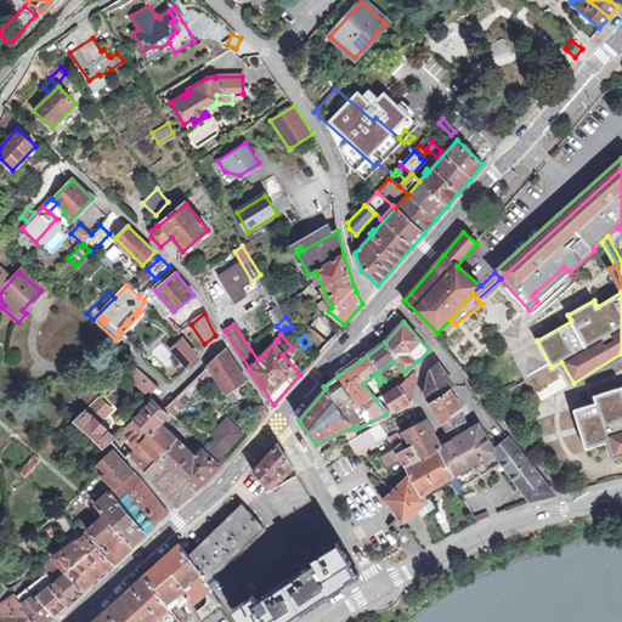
[(168,366),(175,360),(162,344),(153,351),(167,367),(168,366)]
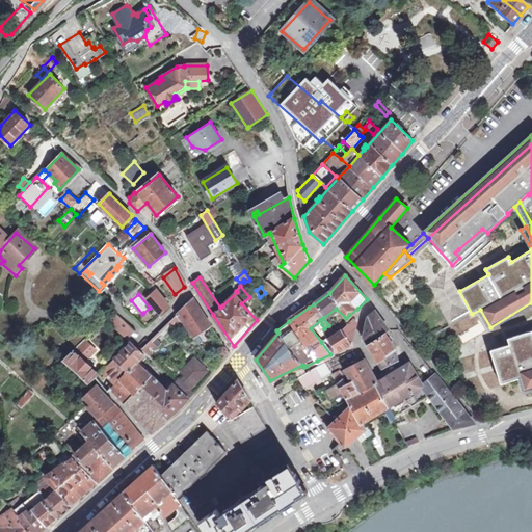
[(150,308),(143,313),(152,321),(160,313),(168,306),(160,294),(151,302),(153,304),(150,308)]
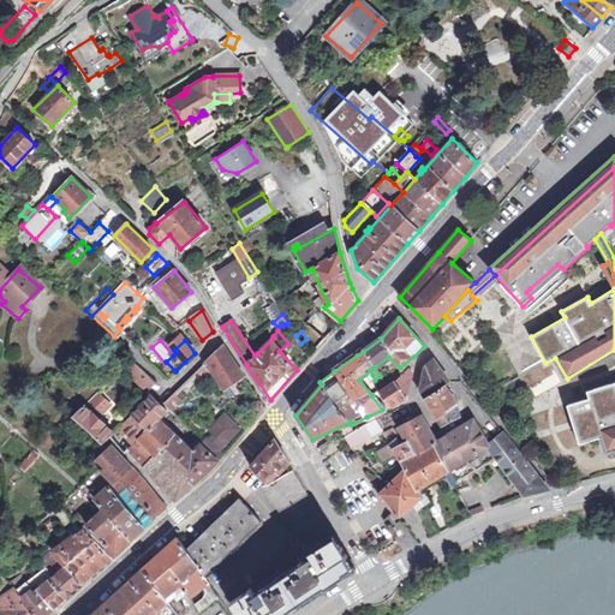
[(224,345),(203,364),(210,372),(213,370),(225,388),(244,376),(224,345)]
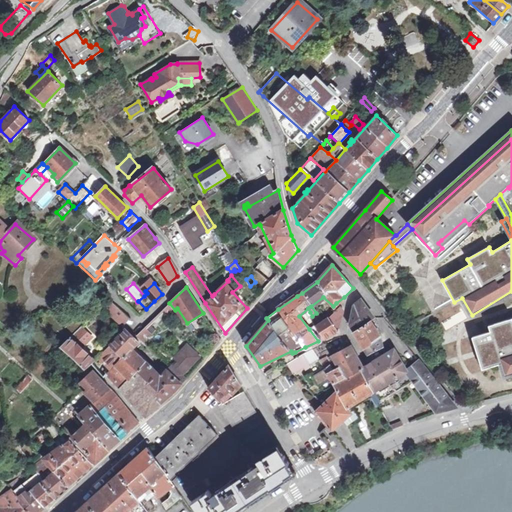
[(109,300),(102,306),(107,311),(120,324),(123,327),(131,319),(109,300)]
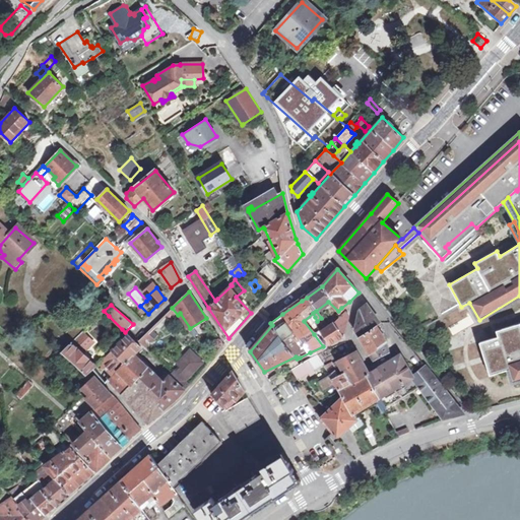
[(374,360),(387,352),(386,342),(384,342),(383,336),(377,326),(381,323),(380,323),(368,305),(360,310),(355,330),(360,336),(374,360)]
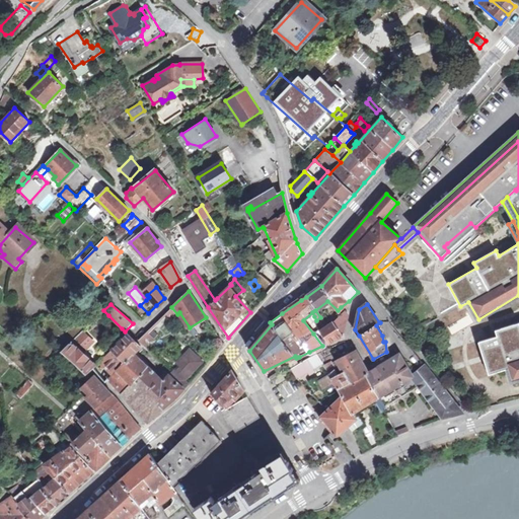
[(177,314),(171,307),(156,322),(162,329),(177,314)]
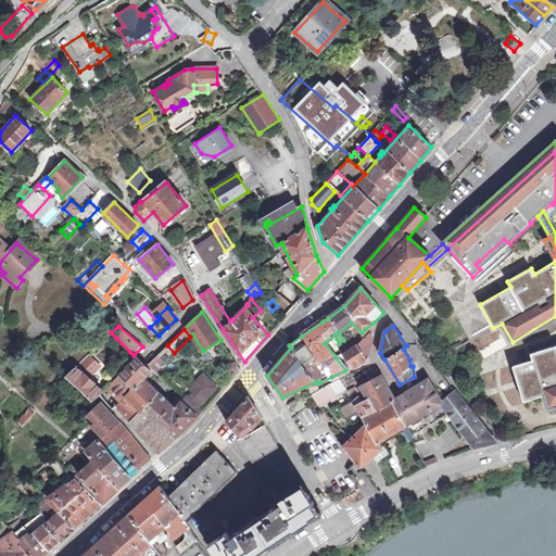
[(374,339),(368,333),(356,344),(355,344),(349,349),(341,354),(351,367),(367,358),(374,339)]
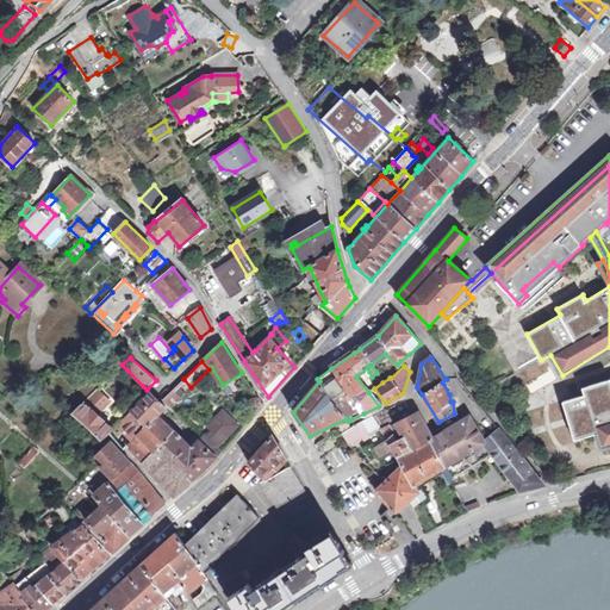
[(60,367),(51,375),(60,385),(62,387),(69,380),(60,367)]
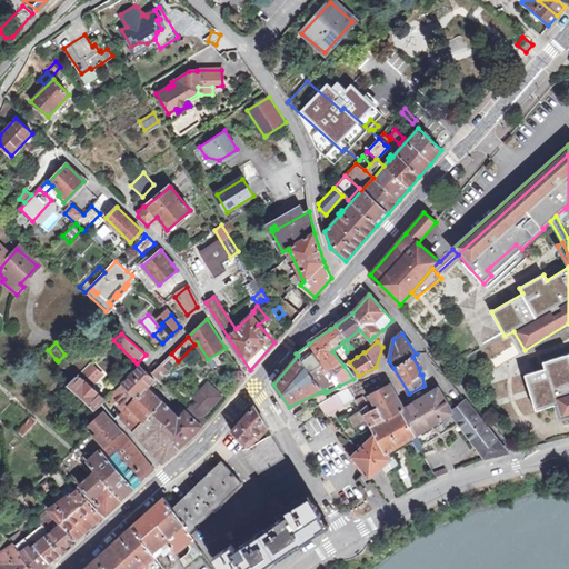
[(65,355),(58,361),(66,370),(80,357),(71,348),(65,355)]
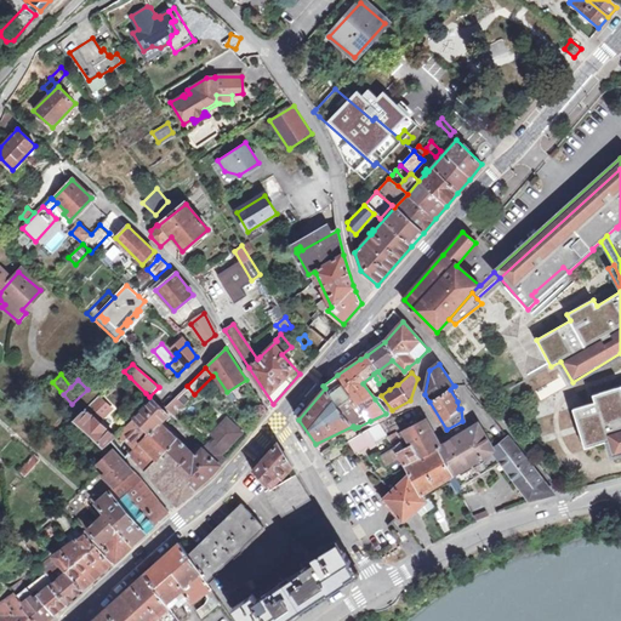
[(61,392),(52,382),(47,387),(56,397),(61,392)]
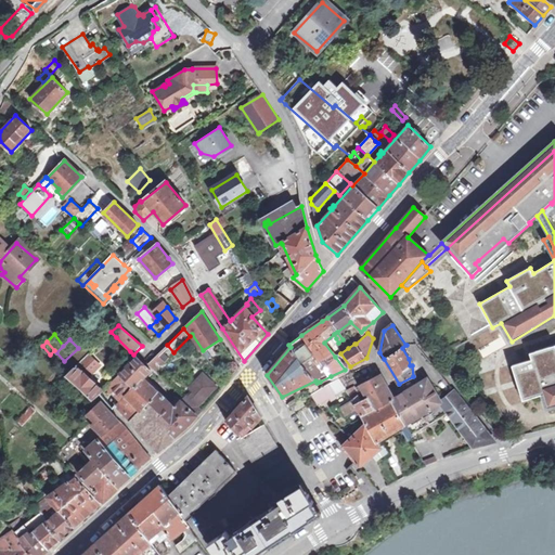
[(554,345),(530,353),(532,360),(513,365),(524,401),(543,395),(547,408),(554,404),(554,345)]
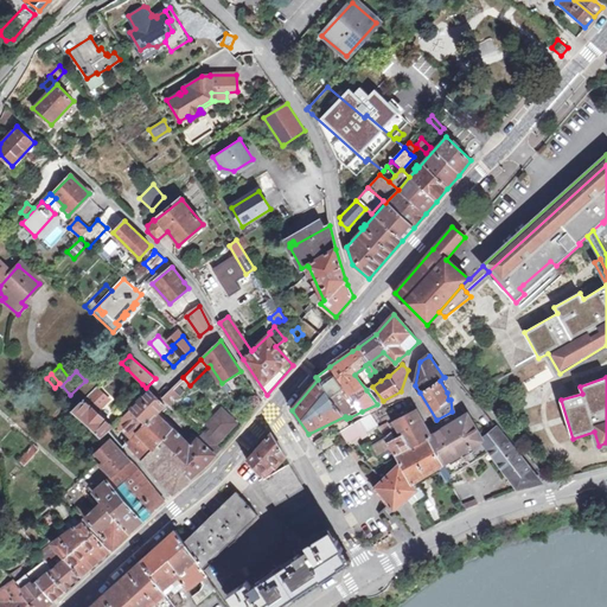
[(170,406),(180,396),(172,388),(163,397),(170,406)]
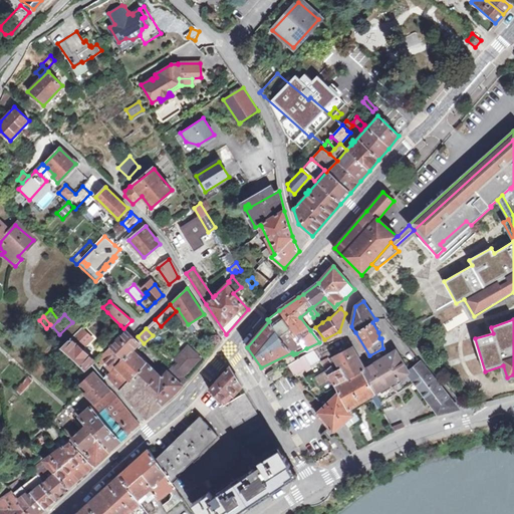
[(84,330),(81,332),(78,329),(61,346),(60,347),(85,370),(91,364),(95,361),(94,360),(81,348),(91,337),(84,330)]
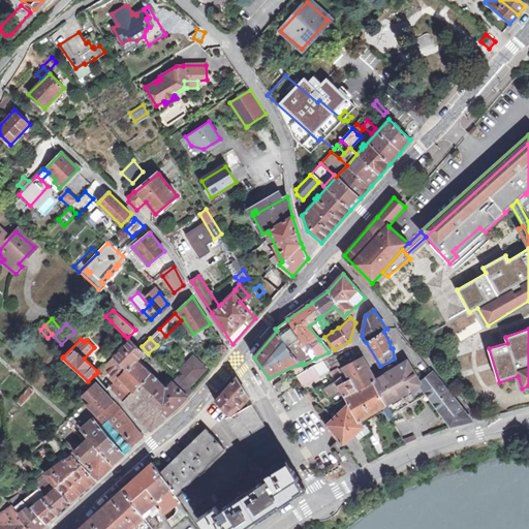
[(115,382),(112,385),(126,401),(131,408),(151,430),(167,415),(180,403),(189,393),(191,391),(187,387),(203,372),(206,369),(197,362),(191,356),(178,371),(182,374),(178,379),(177,377),(176,378),(165,387),(152,375),(153,374),(151,372),(150,373),(136,360),(143,353),(138,349),(134,345),(129,340),(114,355),(127,369),(124,372),(115,382)]
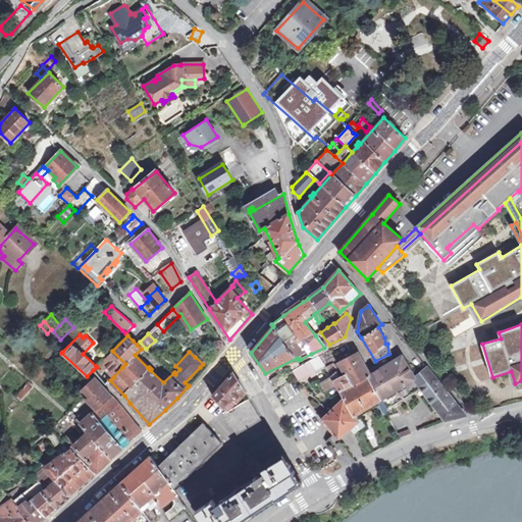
[(201,350),(195,357),(203,364),(200,367),(203,369),(211,361),(201,350)]
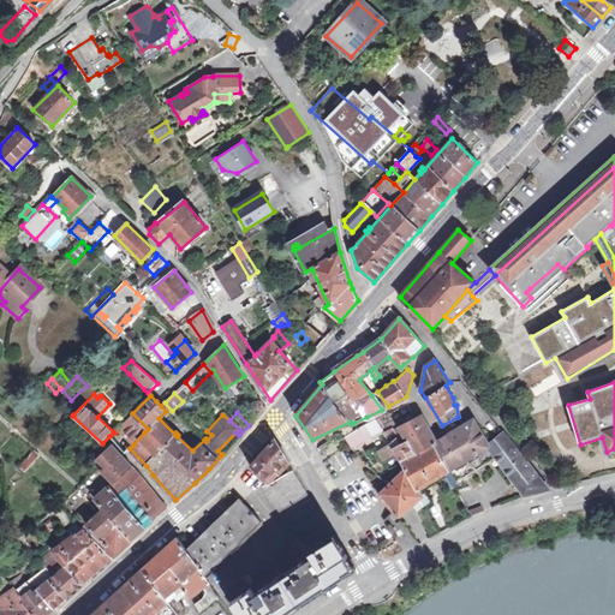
[(132,413),(118,427),(133,445),(144,433),(148,429),(132,413)]
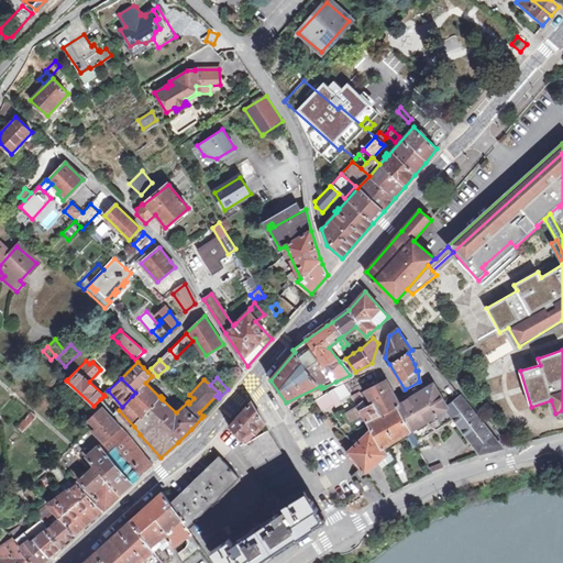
[(384,457),(387,463),(389,461),(393,459),(386,448),(385,444),(405,433),(406,435),(405,437),(411,448),(417,445),(415,442),(418,441),(454,420),(481,454),(503,446),(461,397),(446,407),(433,385),(409,398),(399,405),(386,379),(379,383),(366,389),(365,390),(374,406),(368,409),(363,401),(360,393),(352,397),(356,403),(357,405),(356,405),(356,406),(350,410),(354,417),(361,412),(367,422),(372,430),(355,444),(348,452),(362,468),(366,473),(384,457)]
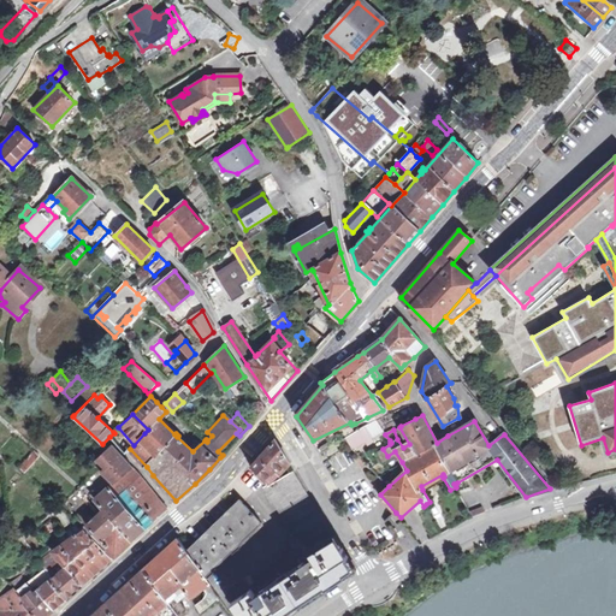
[(368,443),(372,440),(371,437),(378,433),(371,422),(360,430),(344,439),(353,448),(366,440),(368,443)]
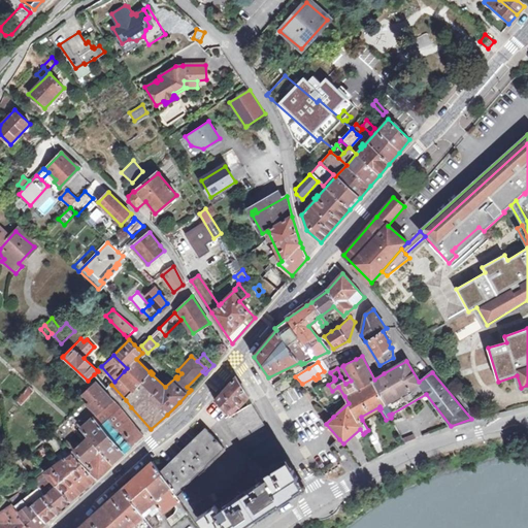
[(215,401),(227,415),(230,418),(232,416),(249,398),(236,377),(215,401)]
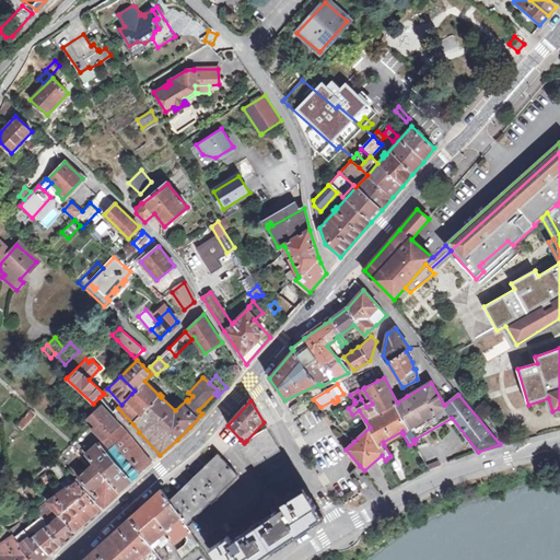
[(107,435),(120,424),(112,415),(103,406),(88,418),(95,426),(92,429),(104,439),(107,435)]
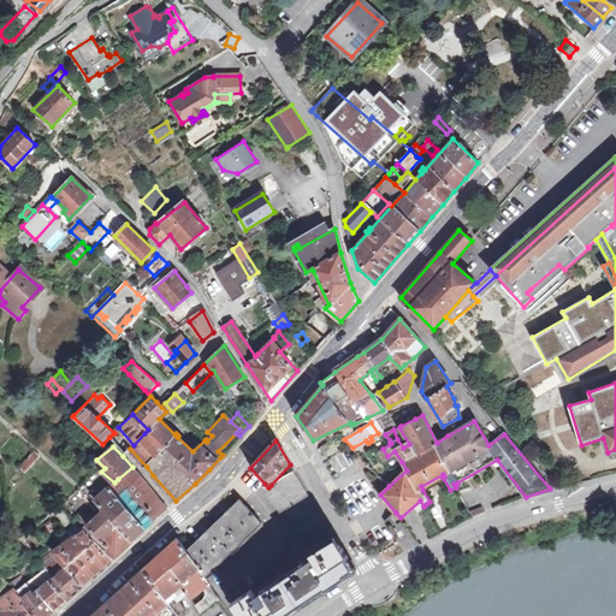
[(24,472),(39,456),(34,451),(19,468),(24,472)]
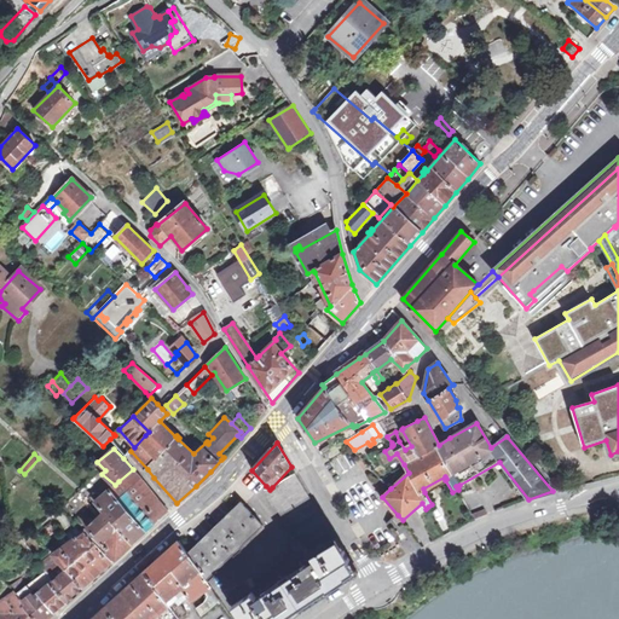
[(133,469),(119,481),(128,491),(142,479),(139,475),(133,469)]
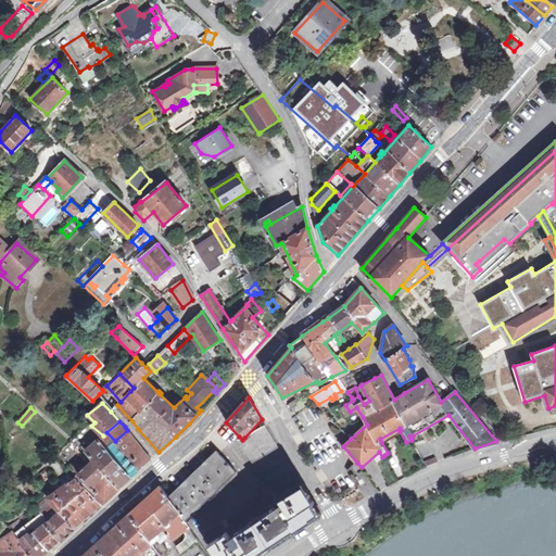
[(265,425),(244,438),(242,440),(239,437),(237,440),(268,488),(270,488),(273,491),(269,493),(275,503),(277,501),(279,504),(272,509),(263,495),(226,520),(235,533),(228,538),(225,533),(224,534),(218,527),(204,538),(209,544),(215,555),(252,555),(318,512),(313,504),(315,504),(302,483),(301,484),(299,478),(265,425)]
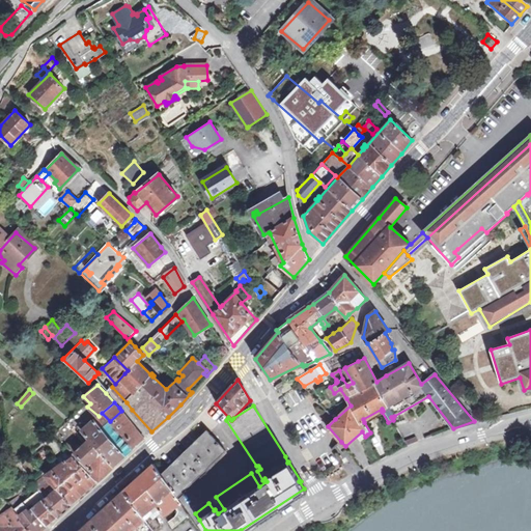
[(78,449),(74,453),(100,478),(101,477),(113,466),(124,455),(143,438),(121,411),(110,421),(102,413),(99,416),(98,417),(86,427),(83,423),(78,426),(83,434),(86,437),(83,440),(85,442),(78,449)]
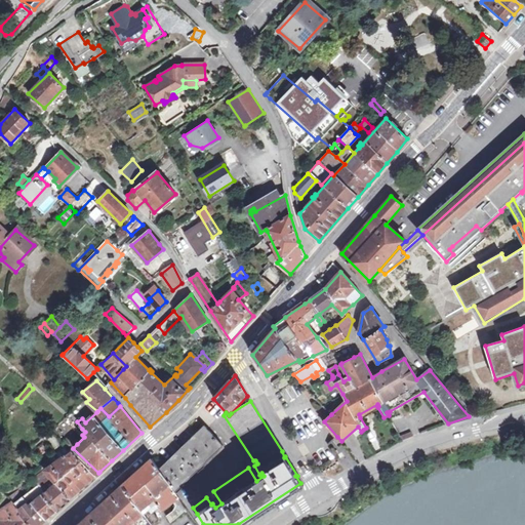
[(164,465),(160,469),(175,493),(221,447),(204,427),(164,465)]
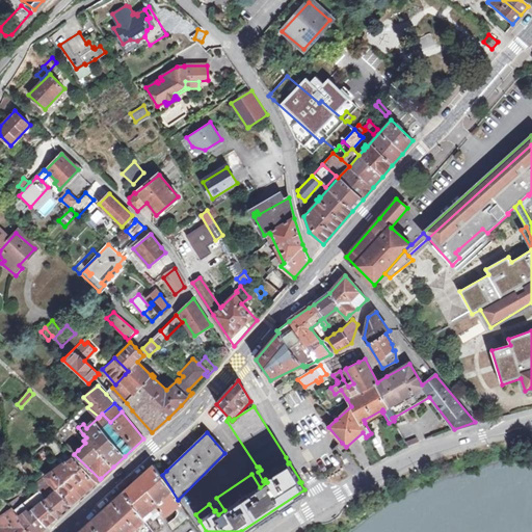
[(417,435),(405,441),(407,445),(419,441),(417,435)]
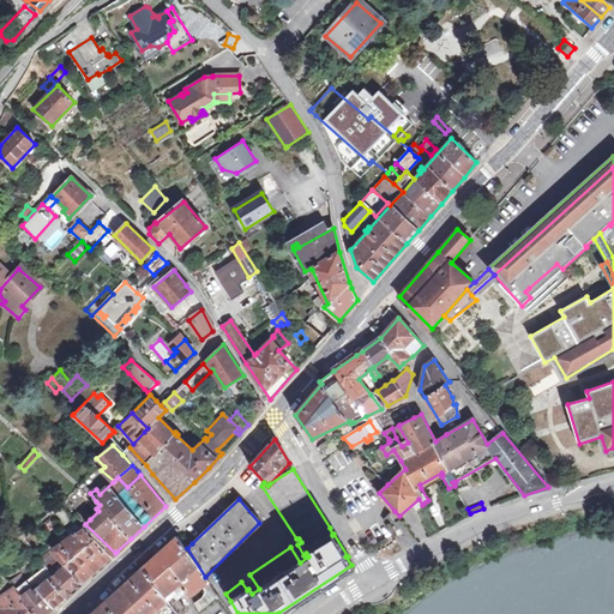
[(85,524),(90,519),(80,509),(76,515),(77,517),(84,524),(85,524)]
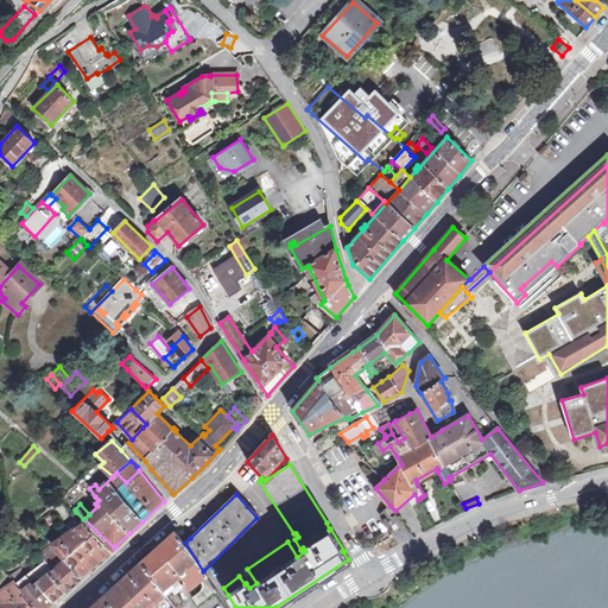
[(58,538),(82,521),(77,517),(55,532),(58,538)]
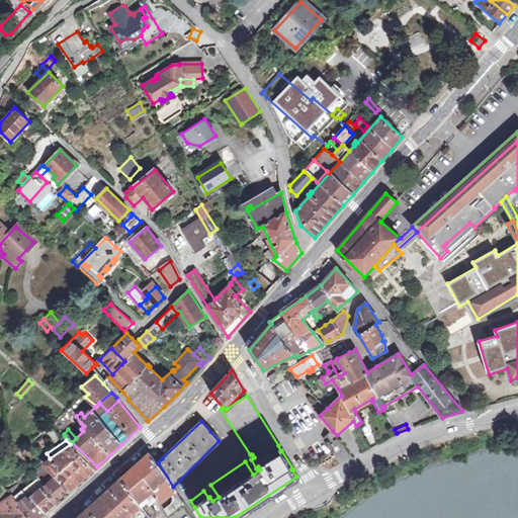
[(94,469),(70,444),(50,458),(46,461),(44,463),(32,472),(38,480),(21,492),(16,485),(8,491),(11,494),(0,502),(0,511),(2,515),(0,516),(0,517),(39,517),(44,515),(57,504),(71,491),(94,469)]
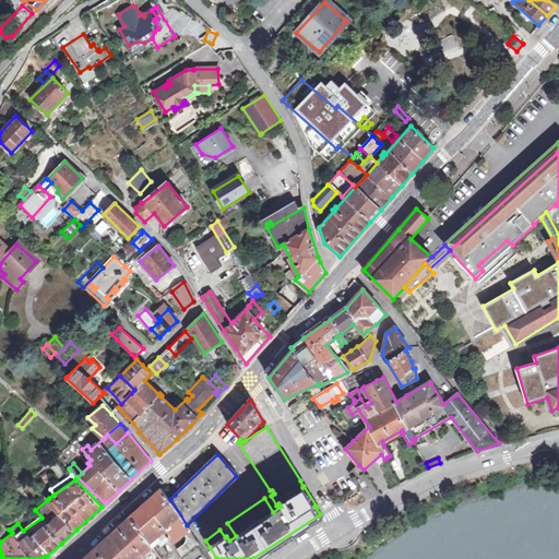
[(110,535),(83,558),(137,558),(141,556),(142,558),(173,558),(154,534),(162,528),(171,543),(182,535),(190,530),(187,525),(170,499),(163,488),(130,516),(110,535)]
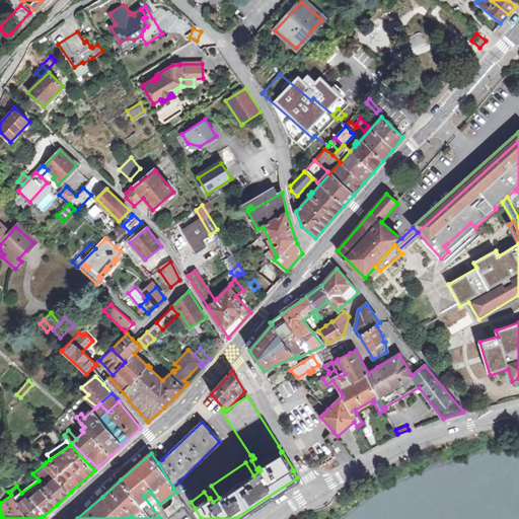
[(176,492),(169,497),(172,500),(172,501),(172,504),(170,505),(163,510),(168,518),(184,505),(176,492)]
